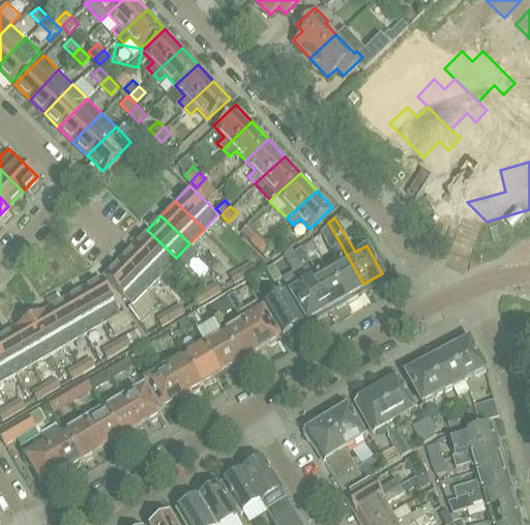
[(240,230),(256,245),(265,237),(249,221),(240,230)]
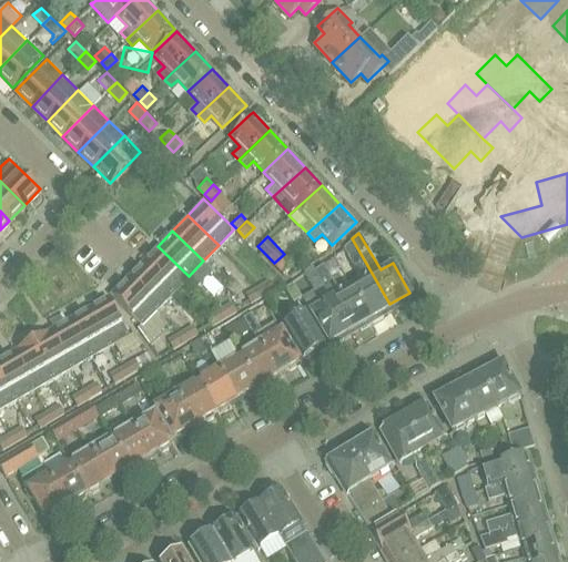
[(363,279),(352,286),(369,316),(389,304),(352,238),(344,245),(363,279)]
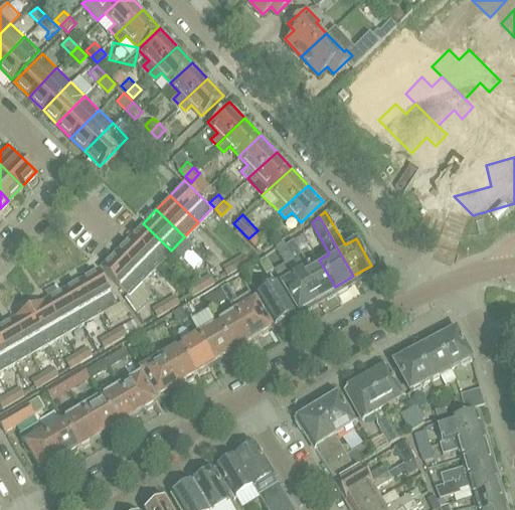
[(143,223),(129,237),(157,265),(171,250),(143,223)]
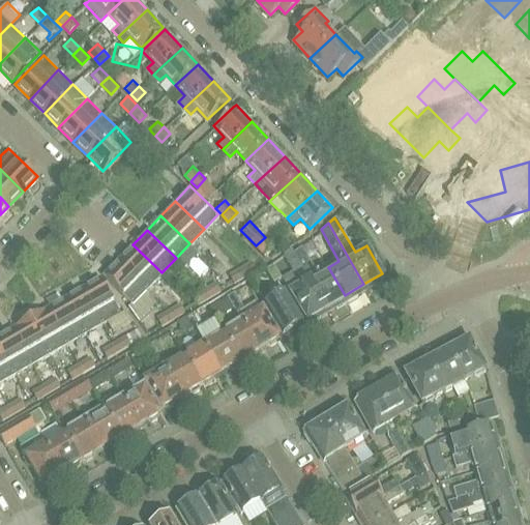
[(271,243),(265,237),(256,245),(262,253),(271,243)]
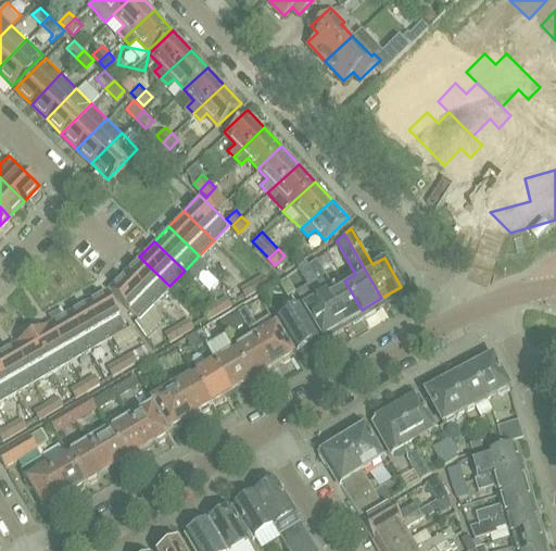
[(139,257),(124,272),(155,301),(169,286),(139,257)]
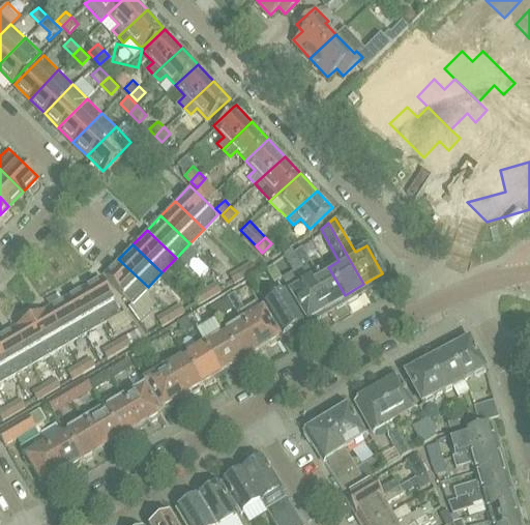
[(328,267),(318,273),(310,260),(301,244),(294,250),(326,305),(345,295),(328,267)]
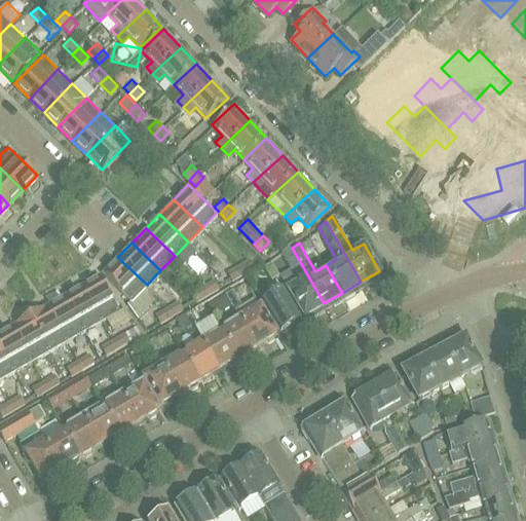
[(324,303),(292,248),(290,245),(280,250),(291,267),(279,273),(288,288),(304,314),(324,303)]
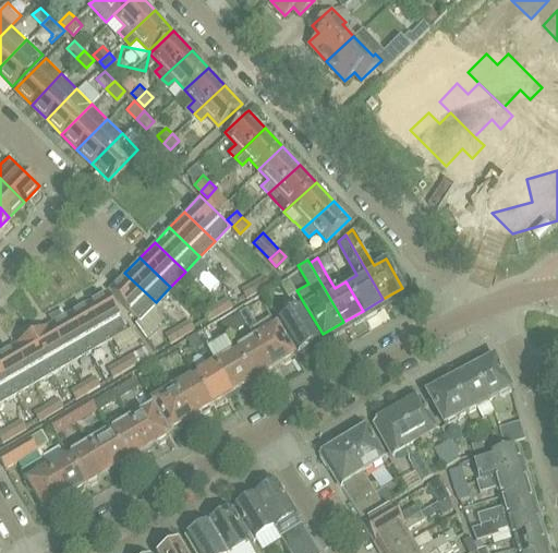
[(124,273),(109,289),(140,319),(156,302),(124,273)]
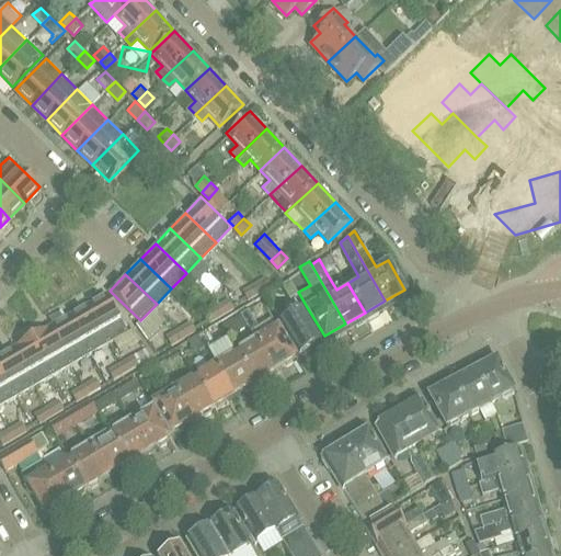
[(260,291),(272,283),(266,274),(254,281),(260,291)]
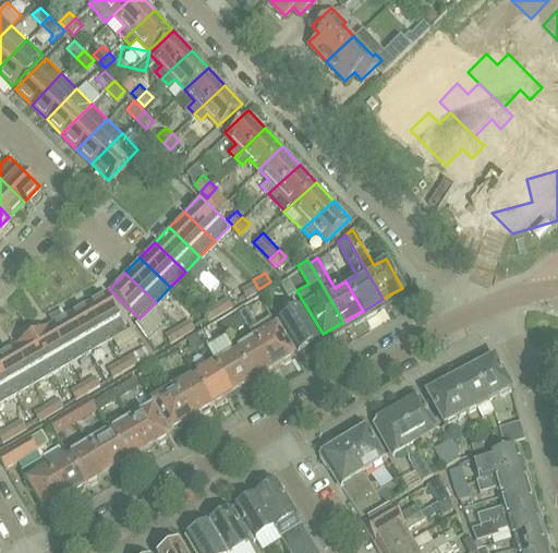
[(288,276),(284,278),(280,281),(288,295),(295,289),(288,276)]
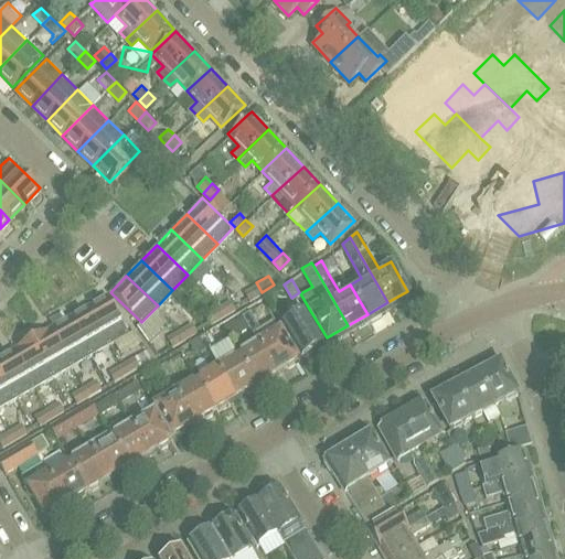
[(243,290),(248,299),(262,292),(256,282),(243,290)]
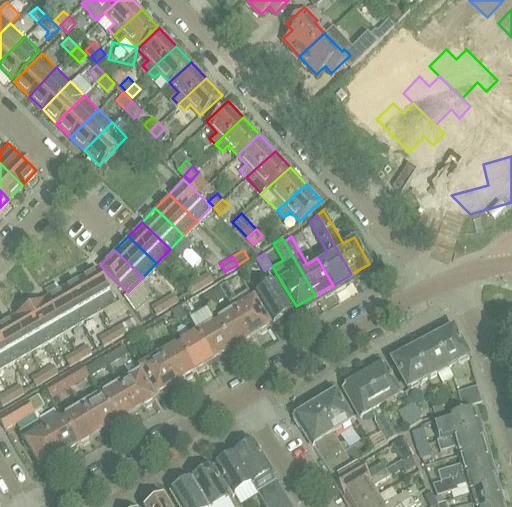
[(97,267),(79,277),(99,311),(103,308),(116,301),(116,299),(97,267)]
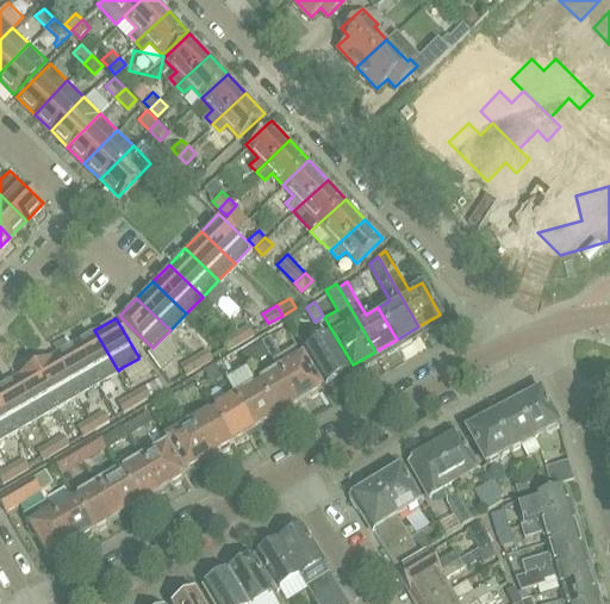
[(254,332),(253,331),(248,322),(235,330),(241,340),(254,332)]
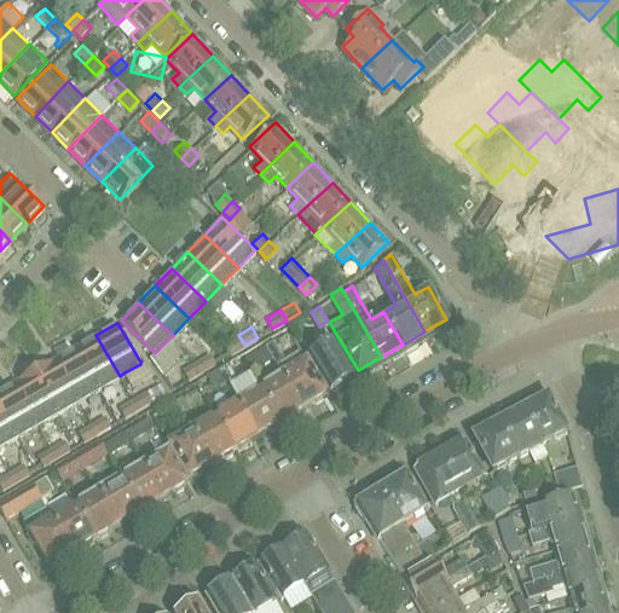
[(96,335),(75,347),(99,387),(120,376),(96,335)]
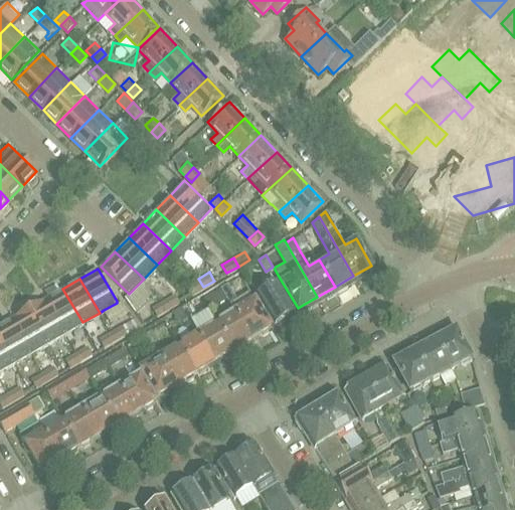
[(187,285),(191,293),(192,294),(203,287),(198,279),(187,285)]
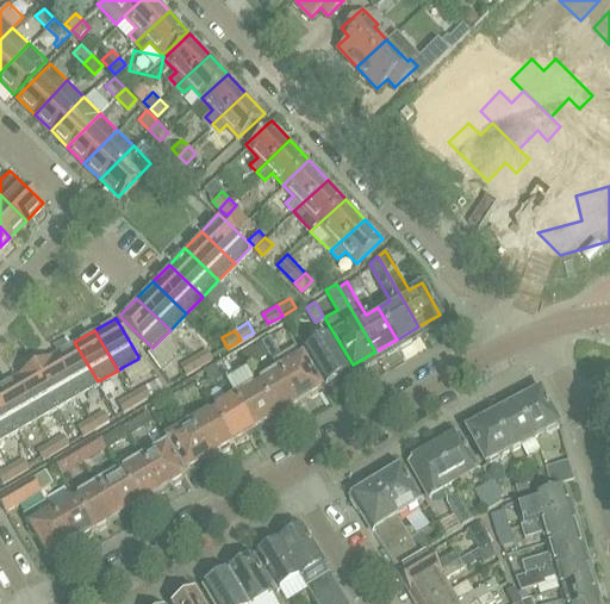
[(278,346),(269,334),(269,332),(261,338),(268,350),(269,350),(272,356),(280,352),(278,346)]
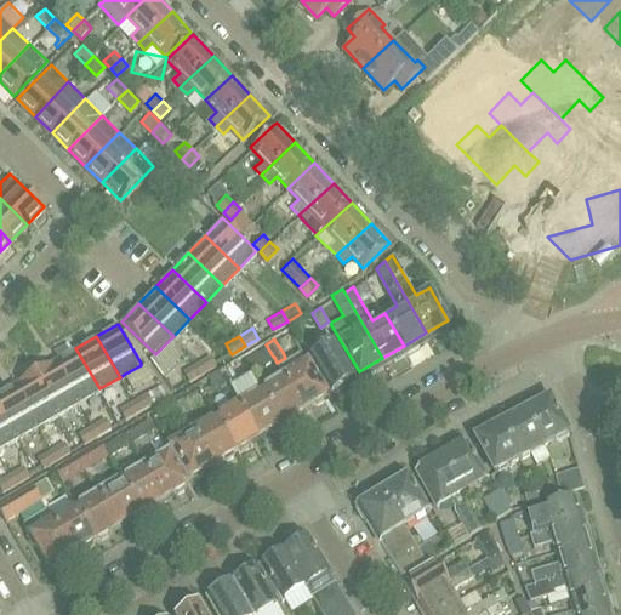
[(332,341),(311,354),(331,389),(354,375),(332,341)]
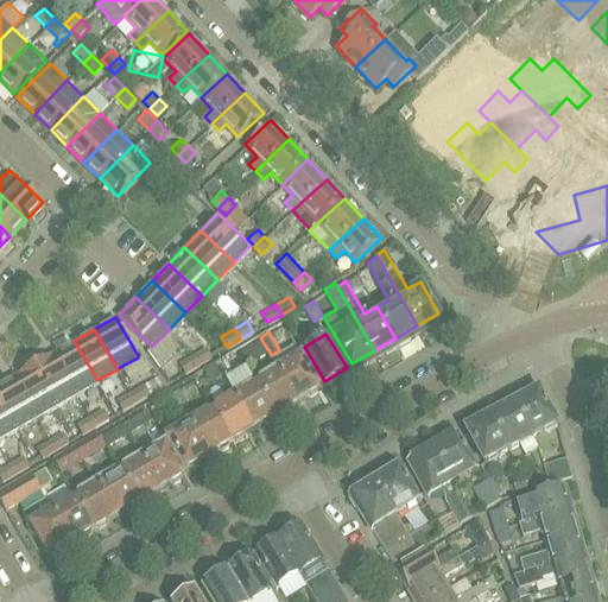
[(259,355),(267,349),(260,337),(252,342),(259,355)]
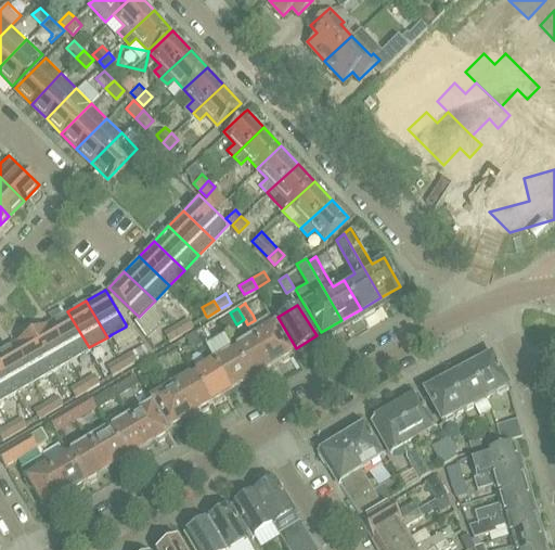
[(67,311),(49,321),(71,358),(89,347),(67,311)]
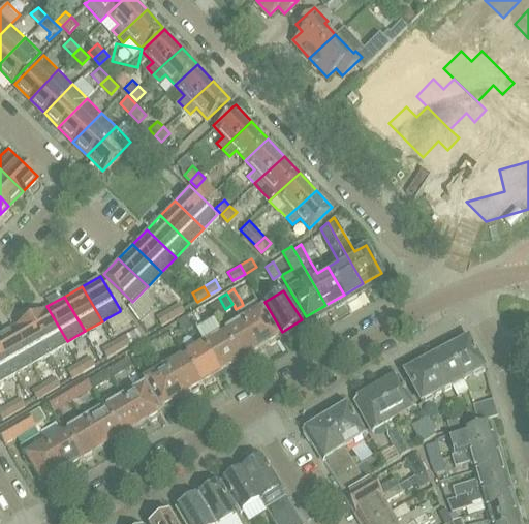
[(278,334),(261,307),(256,298),(236,309),(242,318),(258,346),(278,334)]
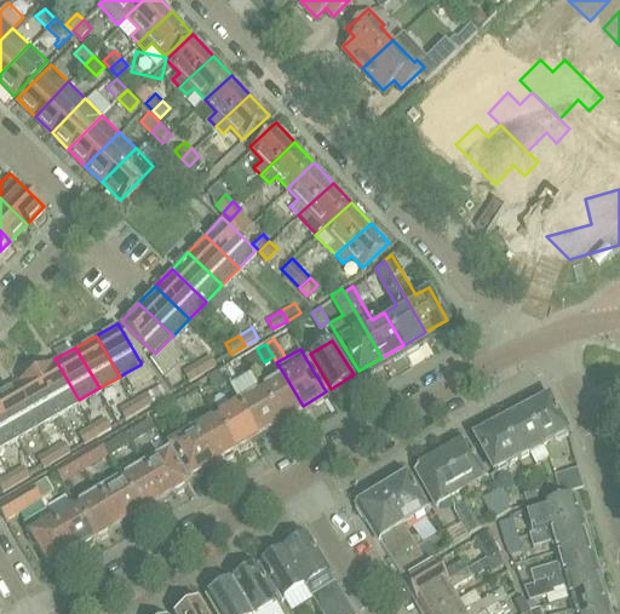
[(216,363),(214,362),(210,353),(196,360),(202,371),(216,363)]
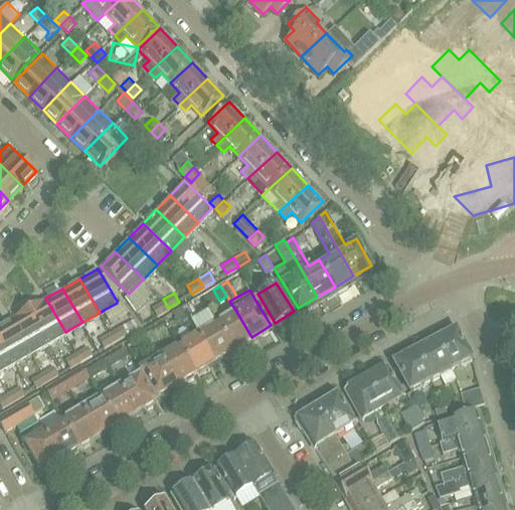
[(45,298),(28,308),(48,342),(65,332),(45,298)]
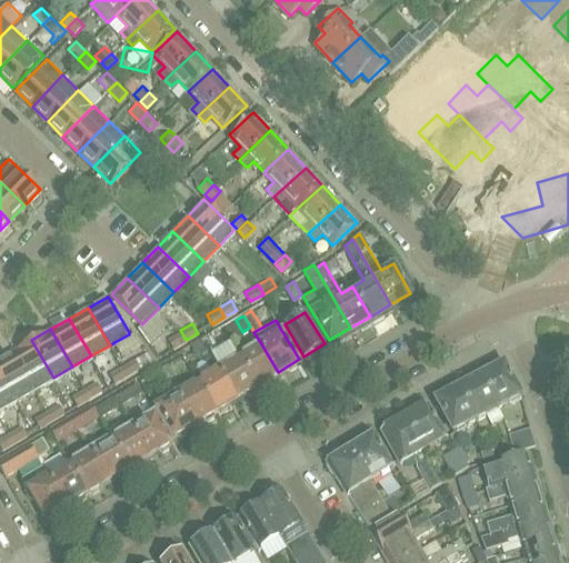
[(168,338),(173,347),(173,348),(186,340),(180,330),(168,338)]
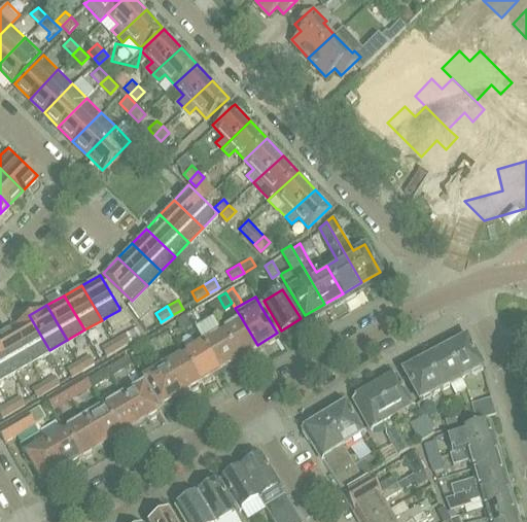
[(195,307),(185,312),(190,321),(200,316),(195,307)]
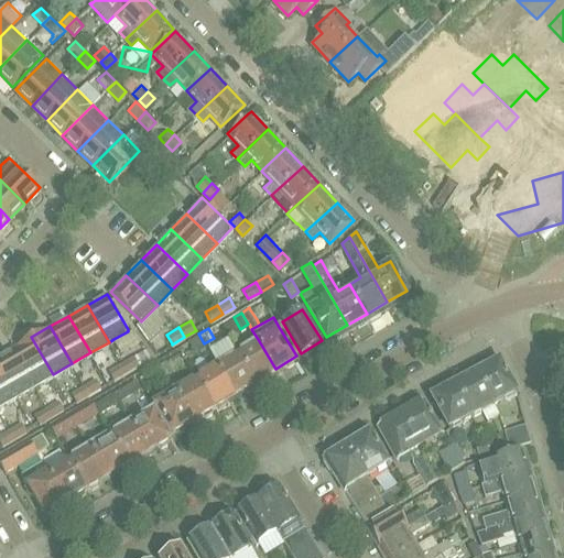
[(127,351),(142,342),(137,331),(121,340),(127,351)]
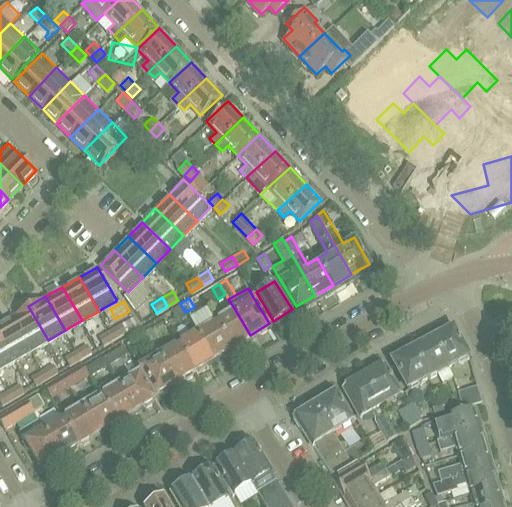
[(176,318),(185,312),(180,303),(170,309),(176,318)]
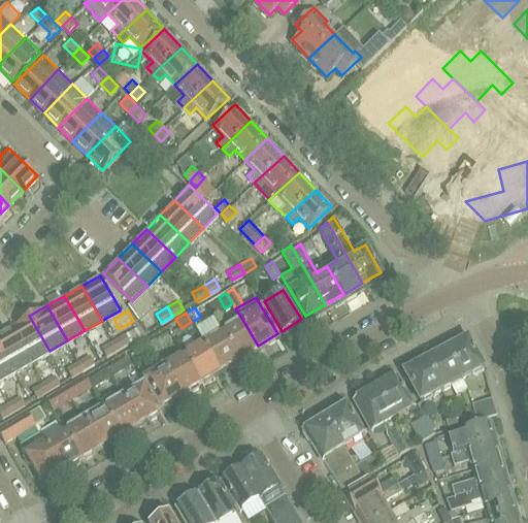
[(203,332),(224,324),(220,314),(199,321),(203,332)]
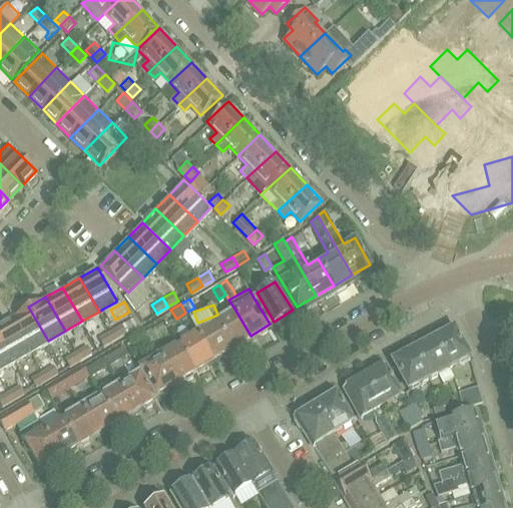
[(28,307),(11,317),(31,351),(48,341),(28,307)]
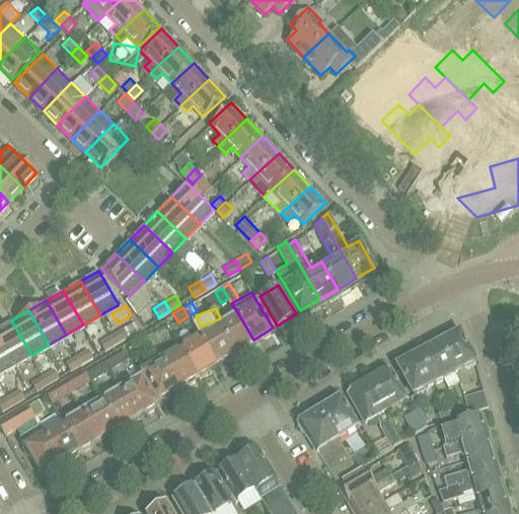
[(237,312),(218,324),(234,351),(253,340),(237,312)]
